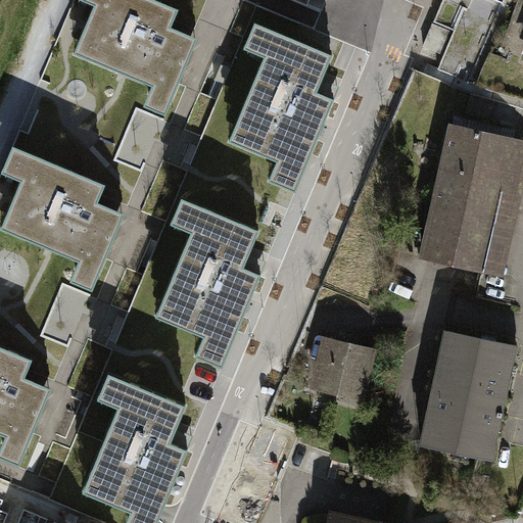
[(181,10),(155,0),(75,0),(75,1),(93,8),(74,55),(152,87),(145,104),(165,112),(195,40),(172,31),(181,10)]
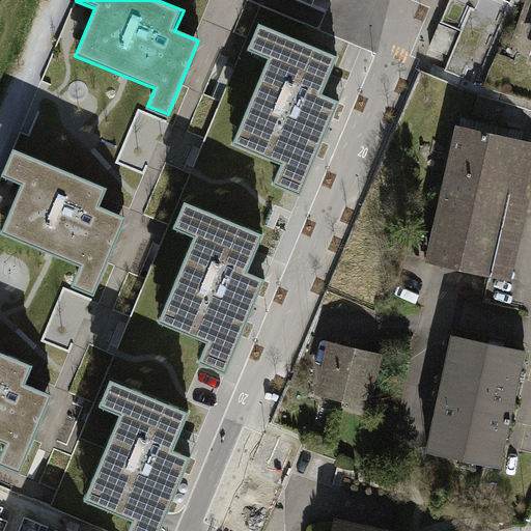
[(338,57),(272,29),(260,56),(269,59),(240,129),(252,134),(246,149),(281,164),(278,171),(306,183),(340,102),(323,94),(338,57)]
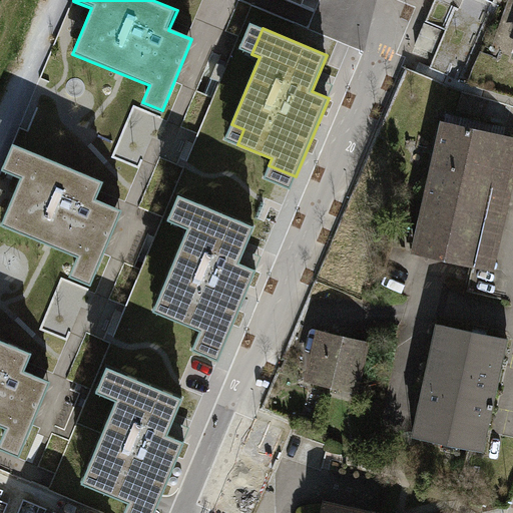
[(503,136),(444,123),(416,251),(474,265),(503,136)]
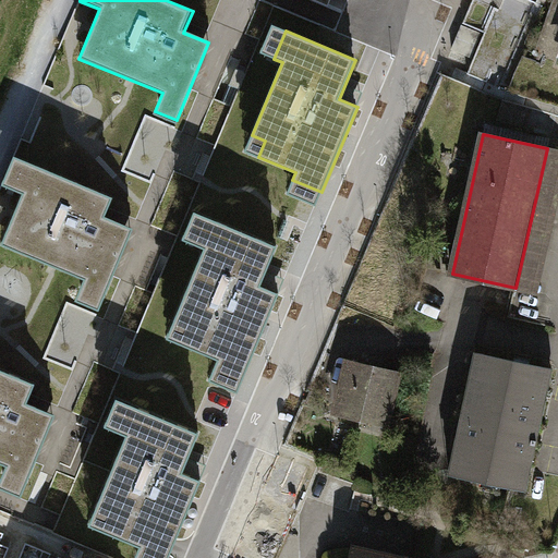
[(114,195),(14,156),(2,186),(21,194),(1,244),(84,278),(77,296),(99,305),(131,228),(106,218),(114,195)]
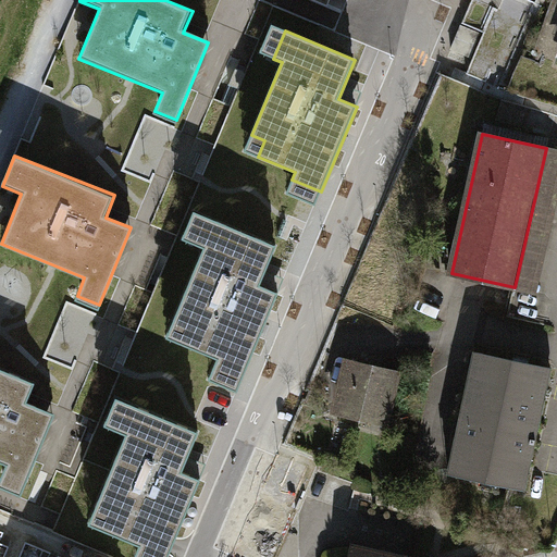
[(277,246),(208,217),(196,245),(205,248),(174,321),(187,326),(180,343),(218,358),(214,366),(244,378),(280,293),(261,285),(277,246)]
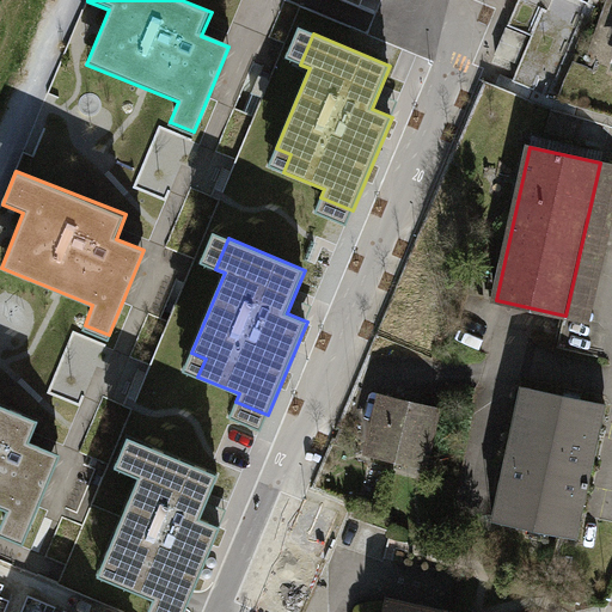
[(521,386),(493,518),(527,527),(576,538),(605,404),(521,386)]
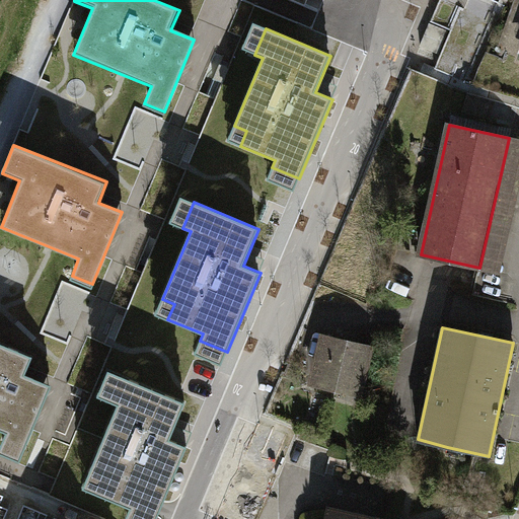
[(316,380),(356,390),(366,351),(326,342),(316,380)]
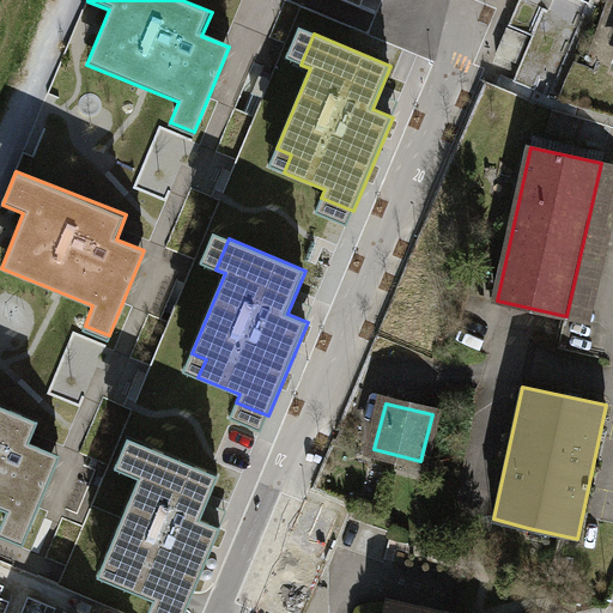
[(38,422),(0,405),(0,509),(5,511),(0,523),(0,533),(22,541),(55,457),(29,447),(38,422)]
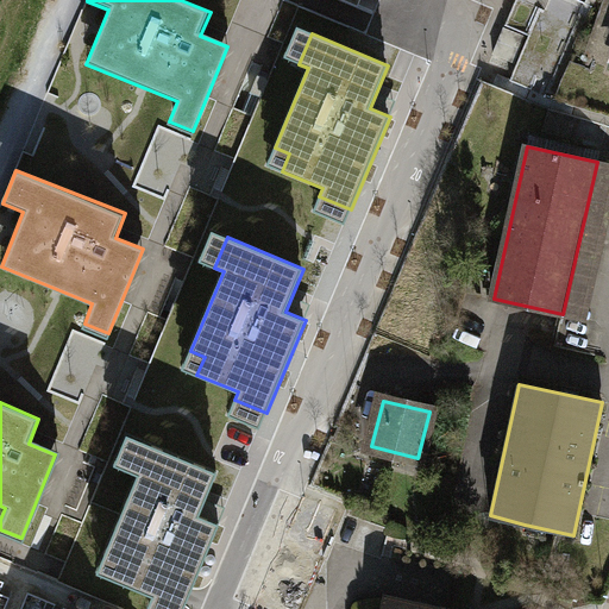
[(218,472),(142,440),(129,471),(138,475),(105,554),(119,560),(111,578),(152,595),(149,603),(163,608),(183,608),(219,523),(199,515),(218,472)]
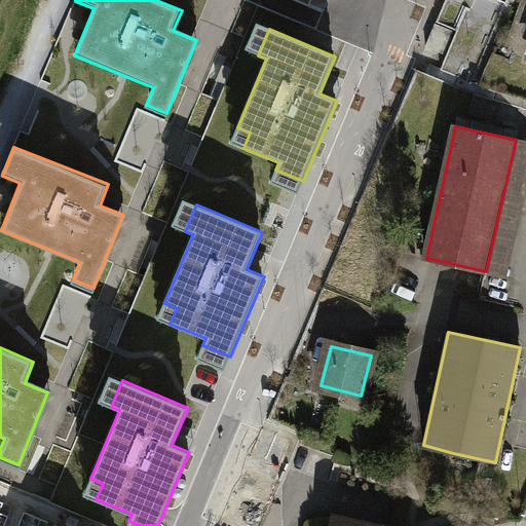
[(379,525),(332,515),(329,525),(379,525)]
